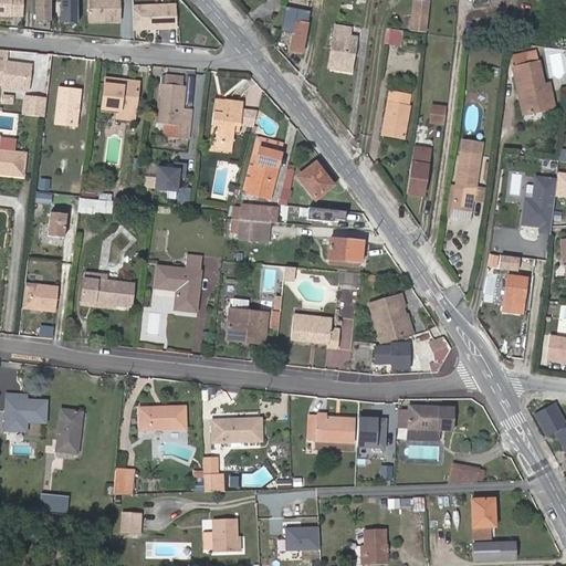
[(0,0),(0,14),(11,16),(12,0),(0,0)]
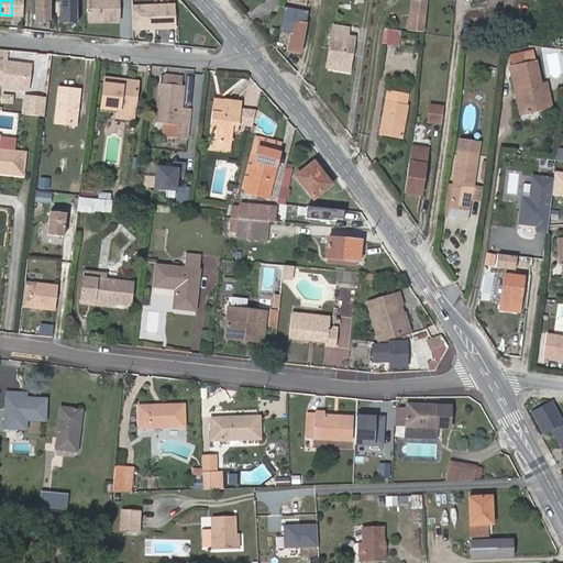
[(20,17),(21,0),(12,0),(11,15),(20,17)]
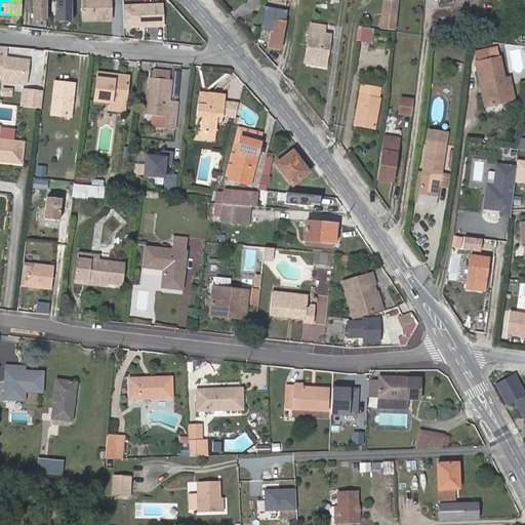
[(48,18),(47,0),(35,0),(35,18),(48,18)]
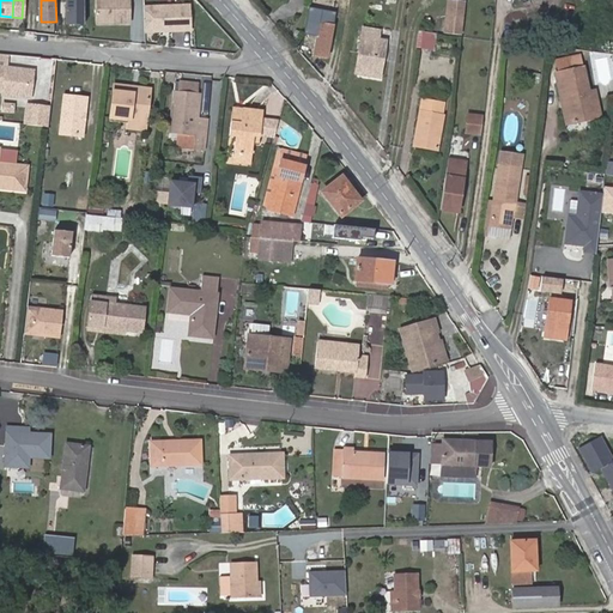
[(86,25),(85,0),(68,0),(68,25),(86,25)]
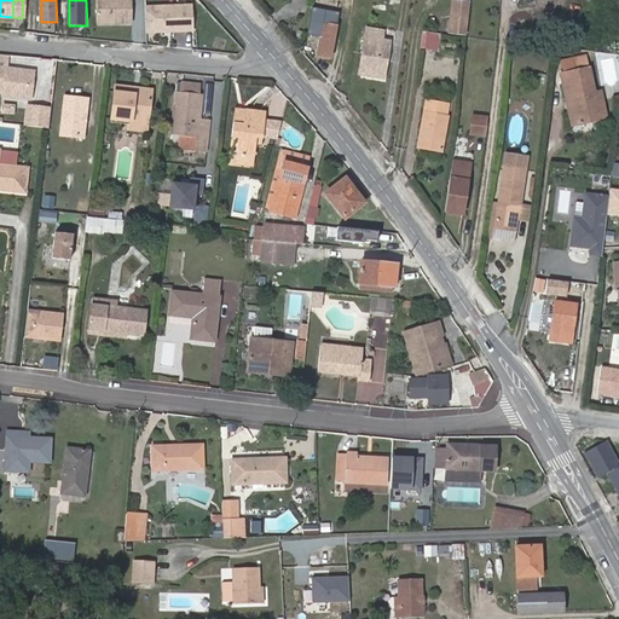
[(134,0),(98,0),(99,24),(134,25),(134,0)]
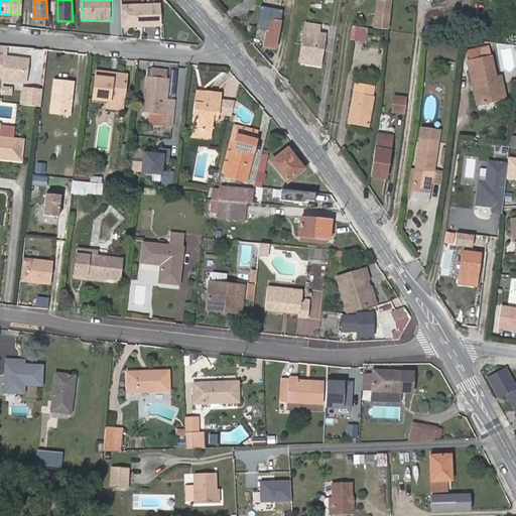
[(392,2),(379,0),(375,28),(389,30),(392,2)]
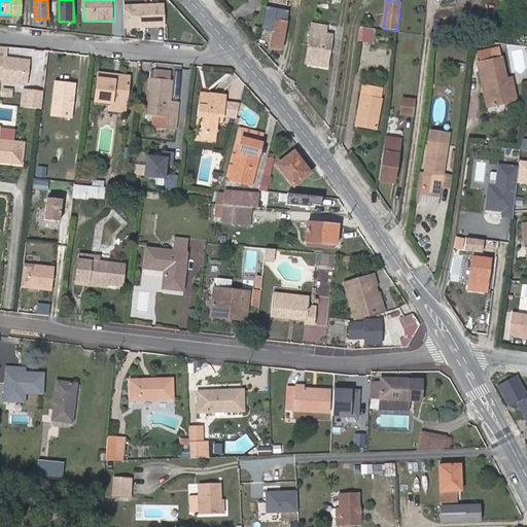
[(157,5),(126,6),(127,29),(166,28),(166,9),(157,9),(157,5)]
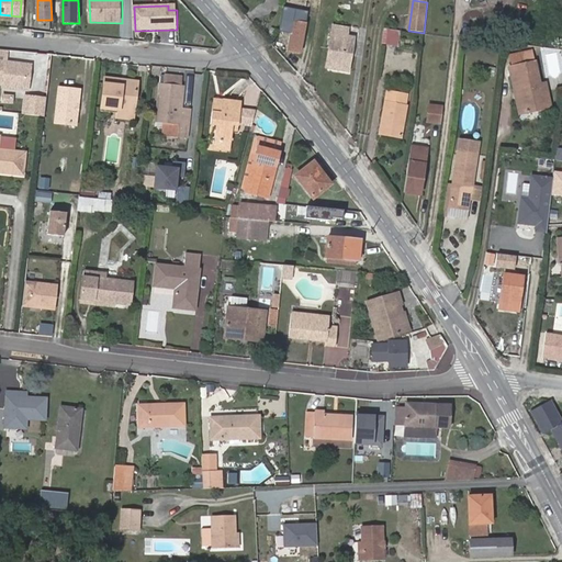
[(307,20),(307,11),(296,10),(295,19),(307,20)]
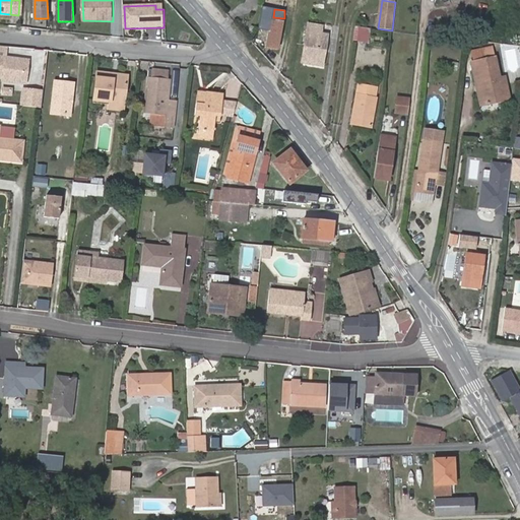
[(283,21),(272,19),(267,47),(278,49),(283,21)]
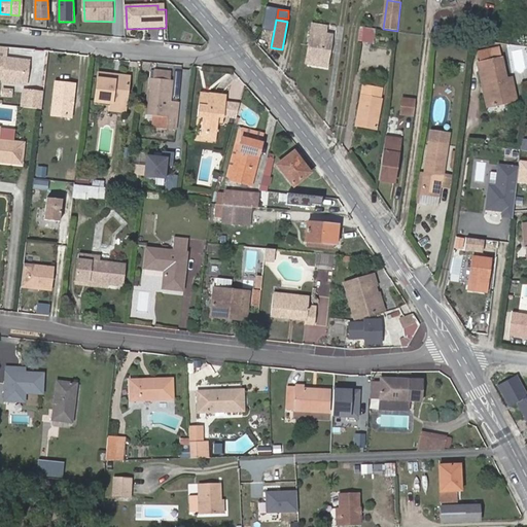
[(327,26),(313,24),(307,63),(326,66),(331,35),(325,34),(327,26)]
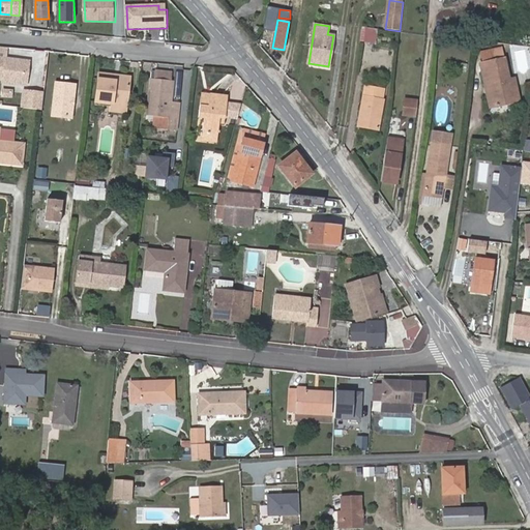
[(377,28),(362,26),(360,39),(375,41),(377,28)]
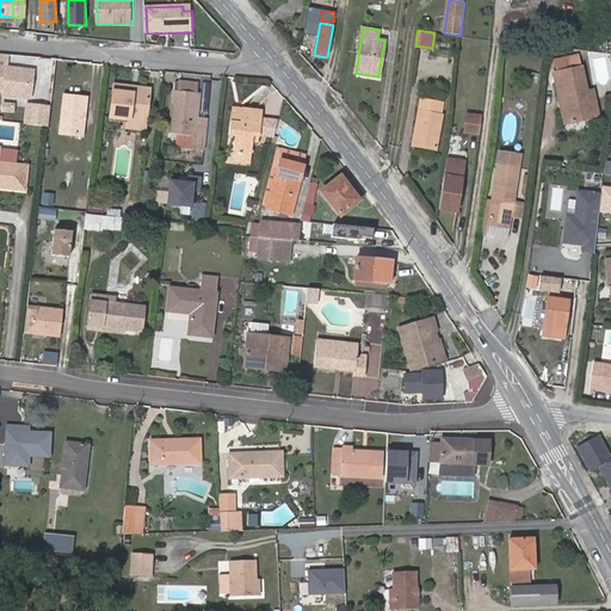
[(556,71),(585,66),(582,56),(554,62),(556,71)]
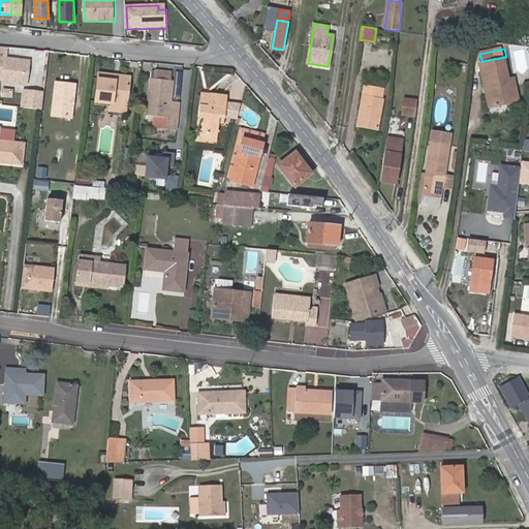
[(511,85),(510,79),(506,57),(481,61),(486,88),(491,87),(494,104),(519,100),(516,84),(511,85)]
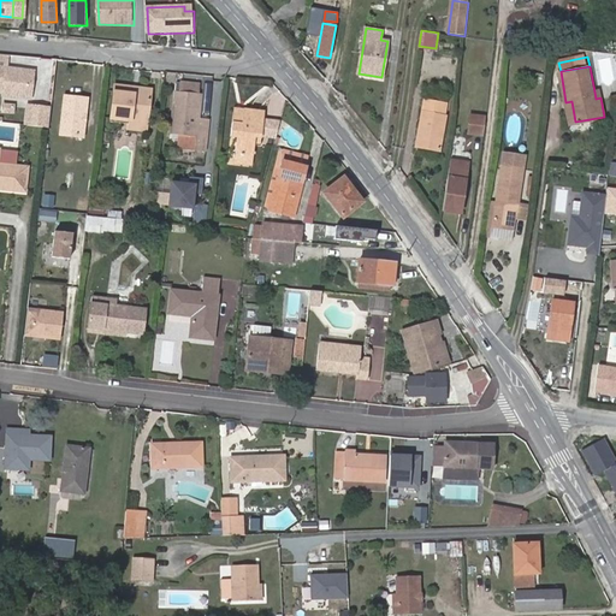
[(34,71),(6,69),(4,89),(4,95),(30,99),(34,71)]
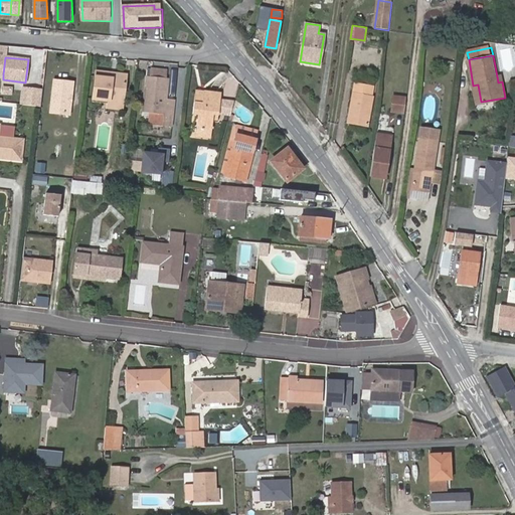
[(453,70),(454,62),(444,60),(442,68),(453,70)]
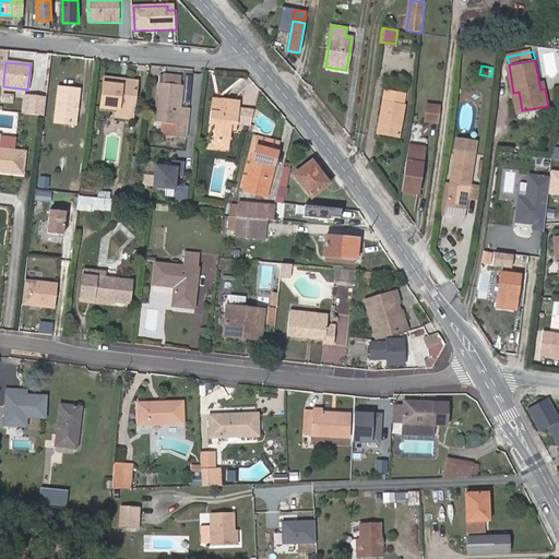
[(163,83),(181,85),(182,76),(164,74),(163,83)]
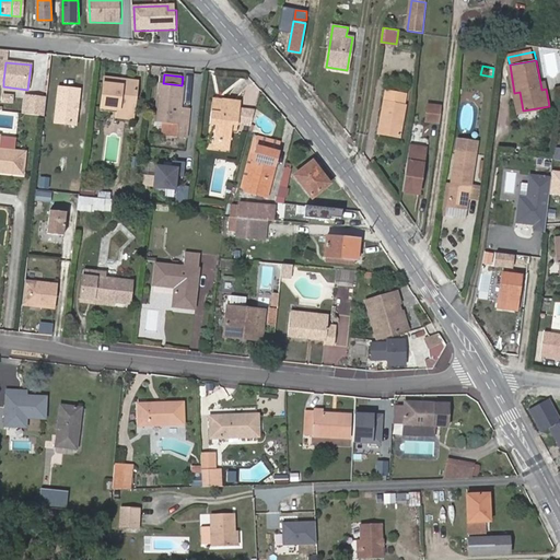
[(138,86),(105,82),(103,107),(116,109),(135,112),(138,86)]
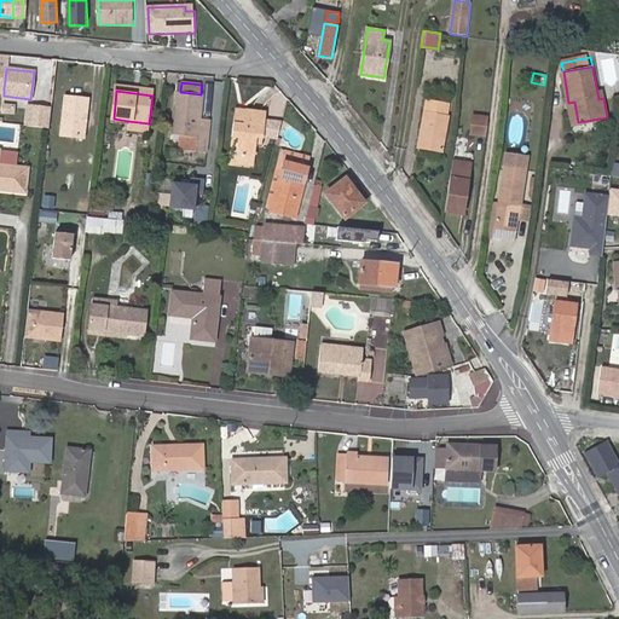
[(179,136),(197,137),(198,138),(197,145),(208,146),(212,121),(201,120),(203,96),(201,94),(180,92),(177,92),(172,134),(179,136)]
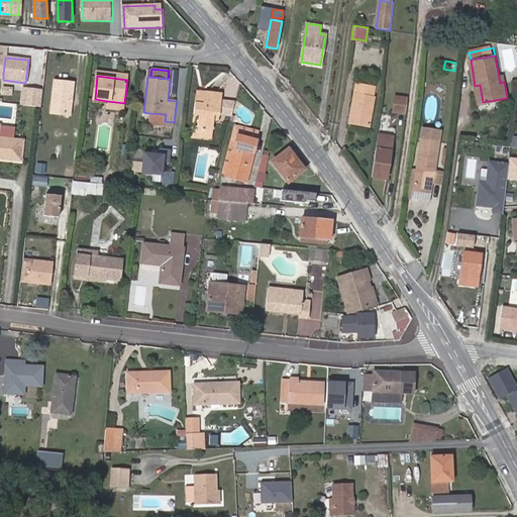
[(73,84),(54,82),(49,114),(70,116),(73,84)]
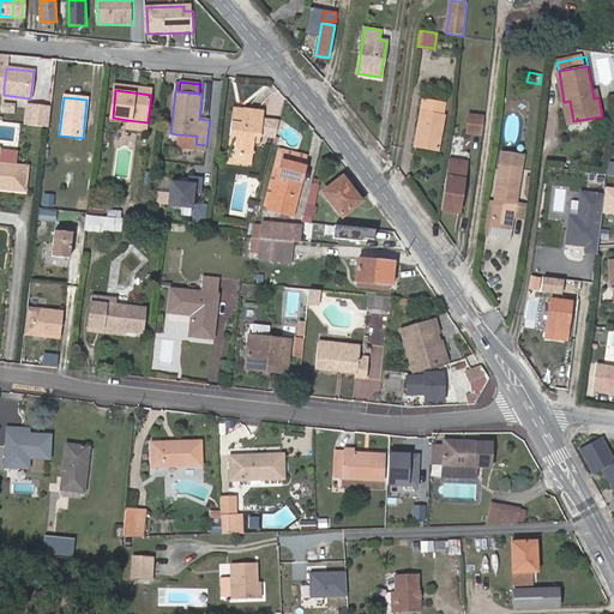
[(422,101),(414,148),(437,151),(443,116),(441,116),(444,103),(422,101)]
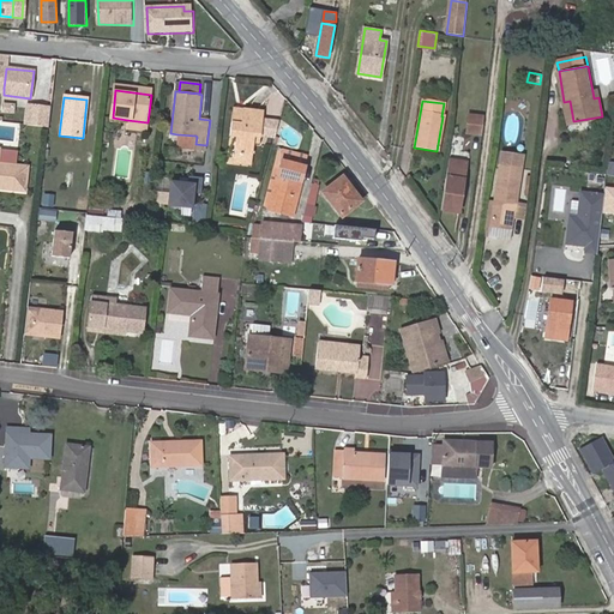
[(4,112),(14,113),(16,104),(5,103),(4,112)]
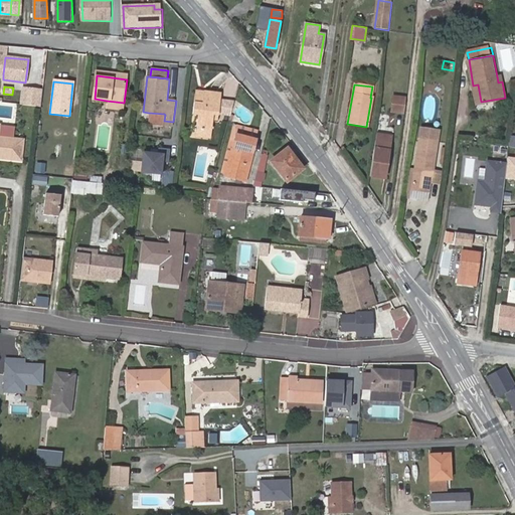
[(40,107),(42,90),(22,87),(20,104),(40,107)]
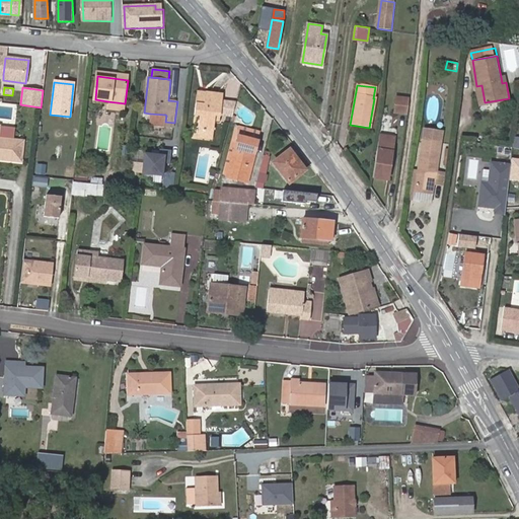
[(199,92),(198,102),(206,103),(207,93),(199,92)]
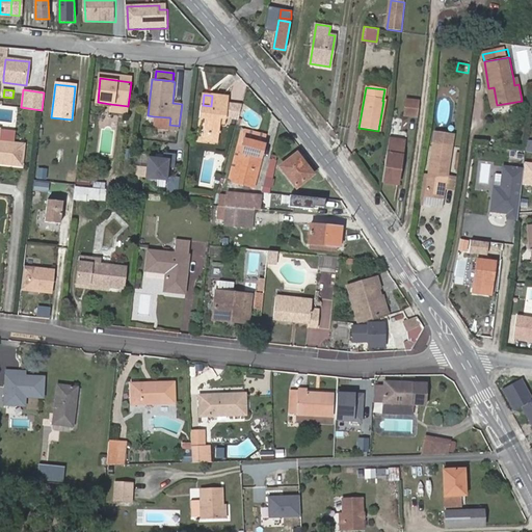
[(211,106),(203,105),(201,117),(206,118),(204,136),(218,137),(220,118),(238,121),(243,105),(228,104),(229,98),(212,96),(211,106)]
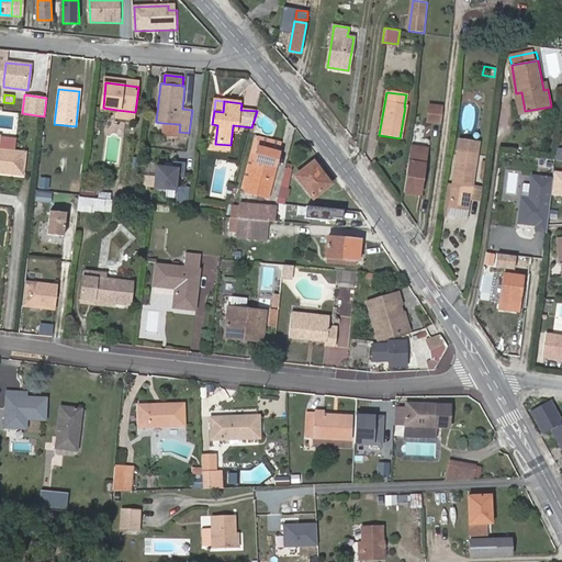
[(442,108),(428,105),(426,122),(440,124),(442,108)]
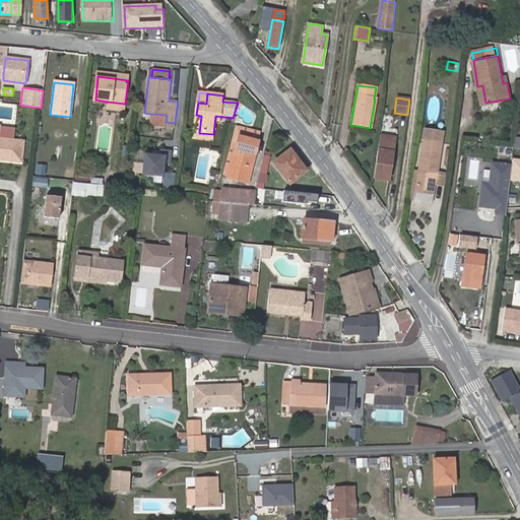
[(125,104),(108,102),(107,109),(124,112),(125,104)]
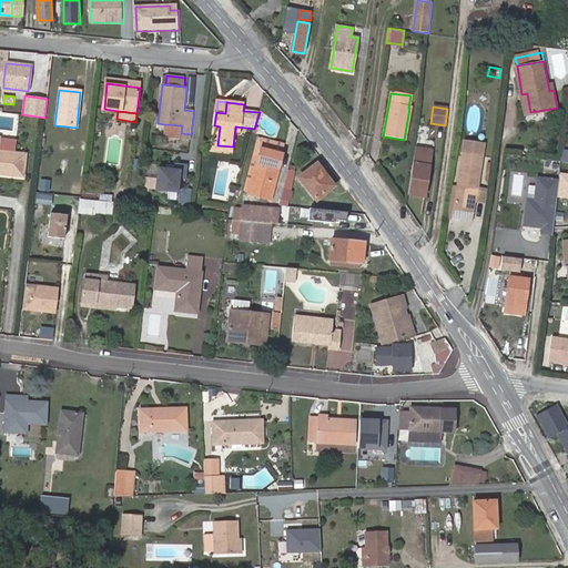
[(204,112),(194,111),(191,134),(202,135),(204,112)]
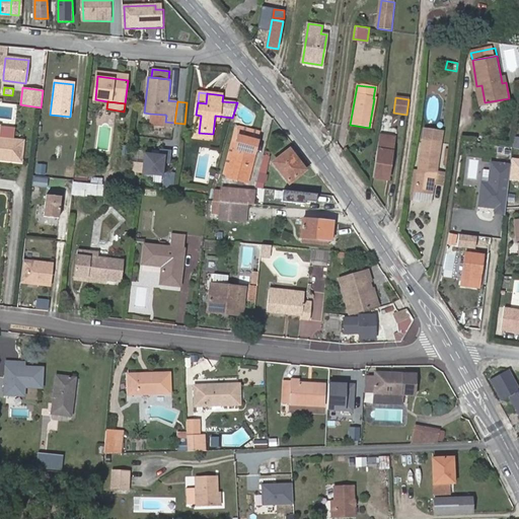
[(163,126),(165,115),(150,114),(149,124),(163,126)]
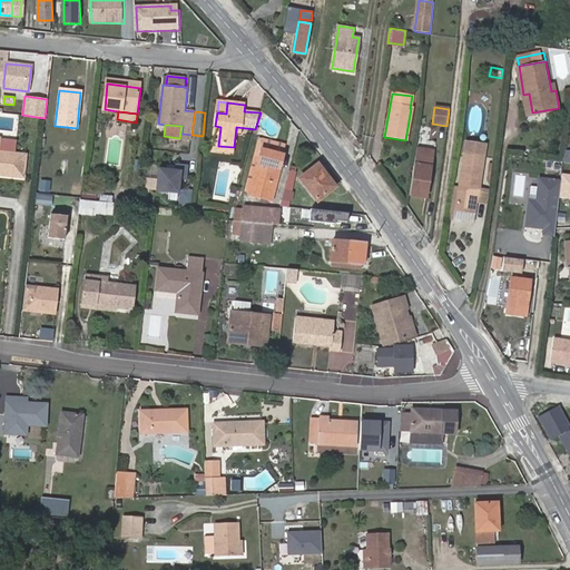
[(0,136),(0,174),(23,177),(26,156),(0,153),(0,138),(0,137),(0,136)]
